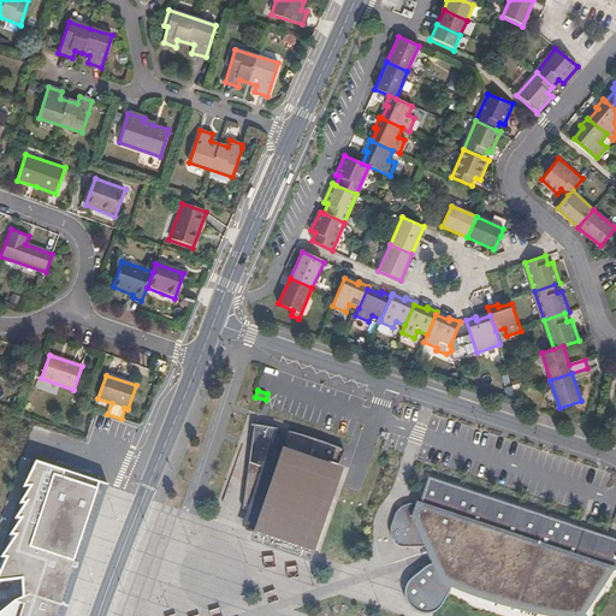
[(256,522),(255,528),(254,532),(250,540),(311,562),(313,554),(333,497),(330,496),(335,480),(325,478),(330,466),(327,466),(329,461),(338,463),(344,450),(314,438),(289,431),(286,436),(276,433),(278,428),(254,424),(243,508),(248,510),(246,517),(256,522)]
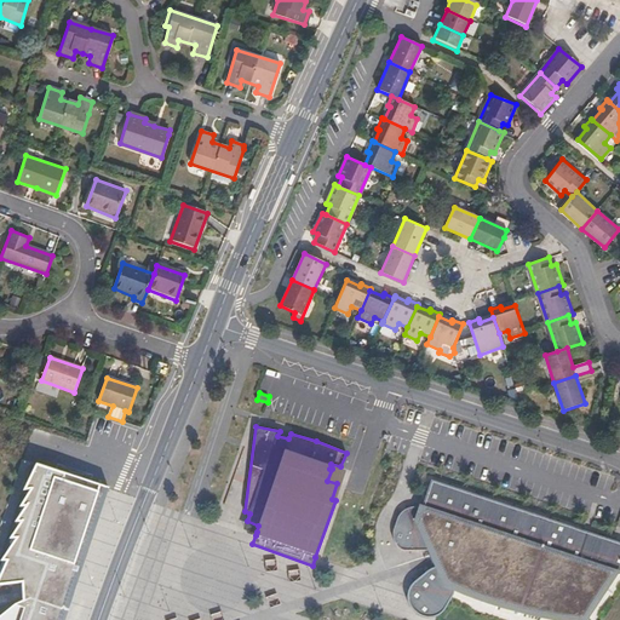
[(0,619),(63,619),(107,488),(34,464),(22,491),(29,489),(18,507),(24,506),(13,522),(19,522),(9,539),(15,539),(0,562),(5,562),(0,572),(0,585),(21,584),(22,601),(19,603),(17,604),(13,604),(0,614),(0,619)]
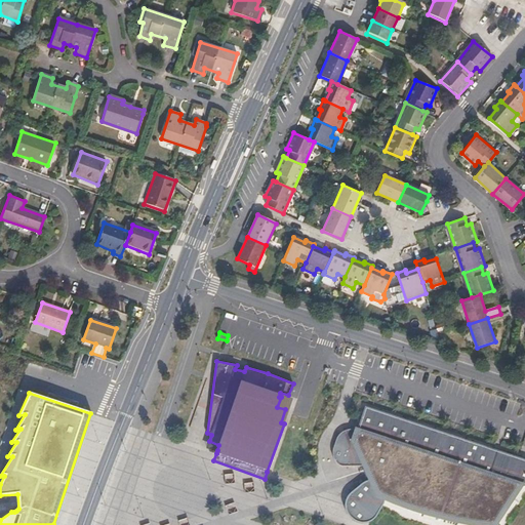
[(524,458),(492,448),(408,419),(365,406),(358,431),(355,429),(348,429),(342,432),(337,439),(334,447),(333,453),(336,462),(346,465),(366,465),(366,468),(363,469),(367,478),(370,476),(372,479),(367,480),(363,482),(353,491),(348,496),(346,502),(346,507),(348,512),(353,518),(358,520),(364,522),(370,520),(374,518),(376,515),(382,505),(386,495),(395,500),(413,508),(433,513),(458,519),(492,524),(520,483),(524,484),(524,458)]
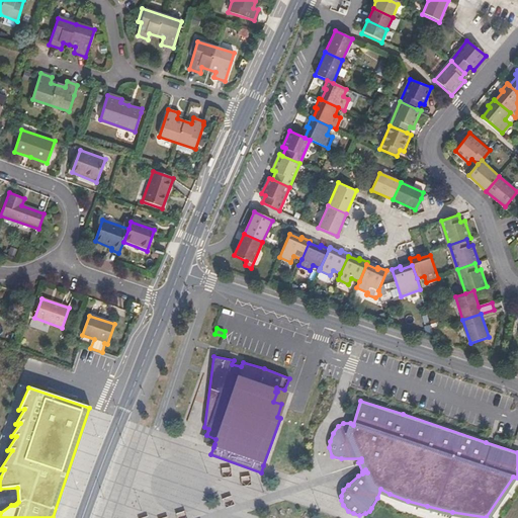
All buildings are outlined.
